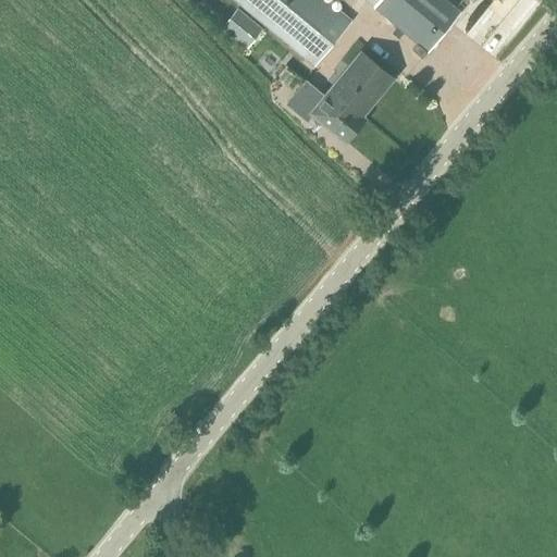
[(233,0),(314,66),(353,21),(326,0),(233,0)]
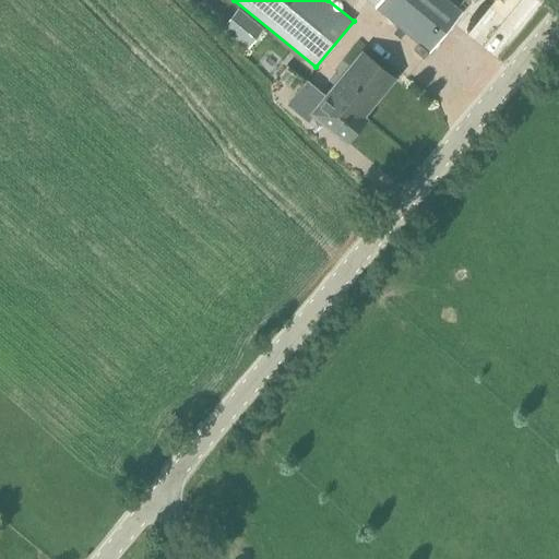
[(444,0),(365,0),(428,52),(461,13),(444,0)]
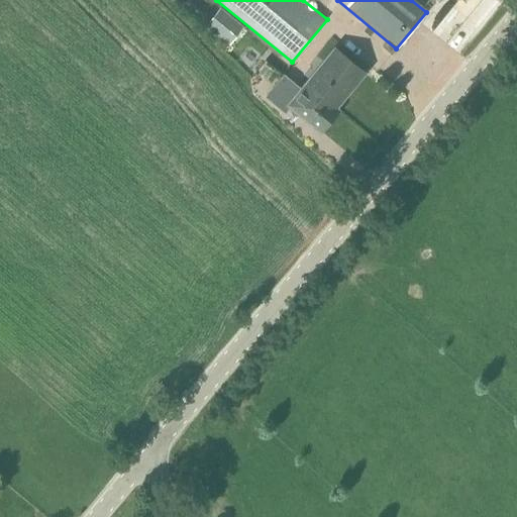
[(464,0),(431,45),(458,66),(497,14),(478,0),(464,0)]
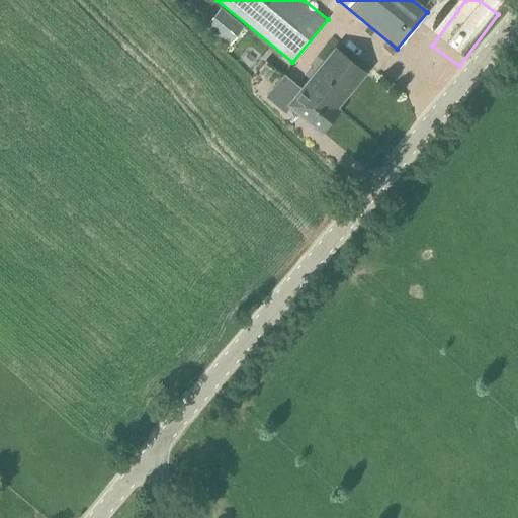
[(230,46),(244,27),(221,8),(206,26),(230,46)]
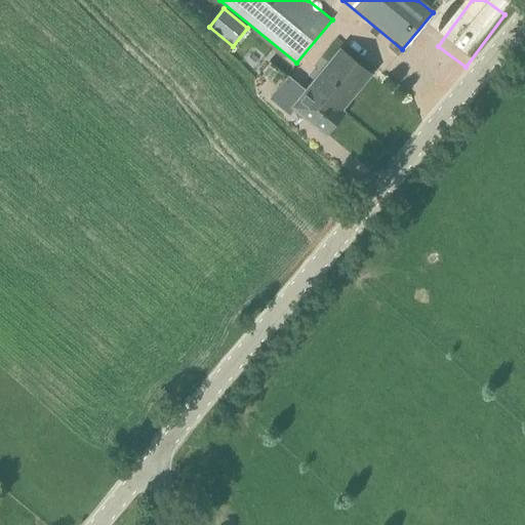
[(288,77),(271,97),(289,114),(294,108),(325,133),(342,113),(340,111),(371,74),(339,49),(322,71),(325,73),(314,88),(311,85),(306,91),(288,77)]
